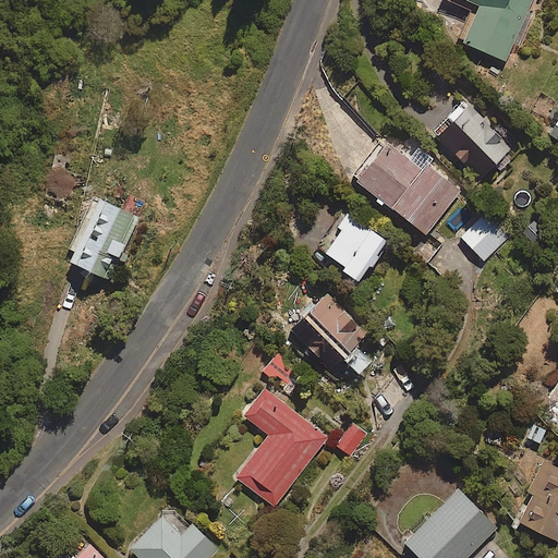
[(533,0),(460,0),(481,9),(465,46),(507,63),(533,0)]
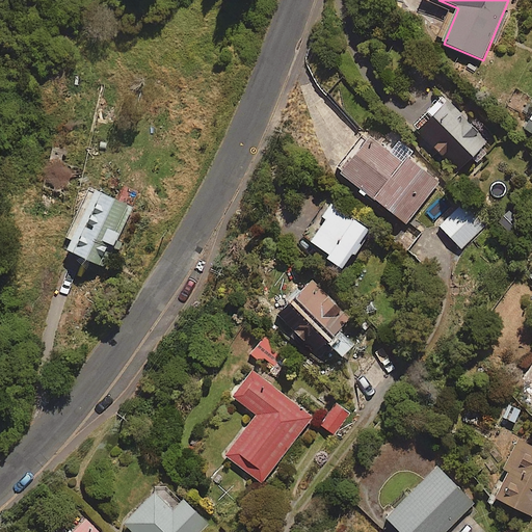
[(80,137),(60,132),(54,162),(73,166),(68,191),(48,186),(42,213),(74,220),(104,85),(73,78),(65,111),(85,115),(80,137)]
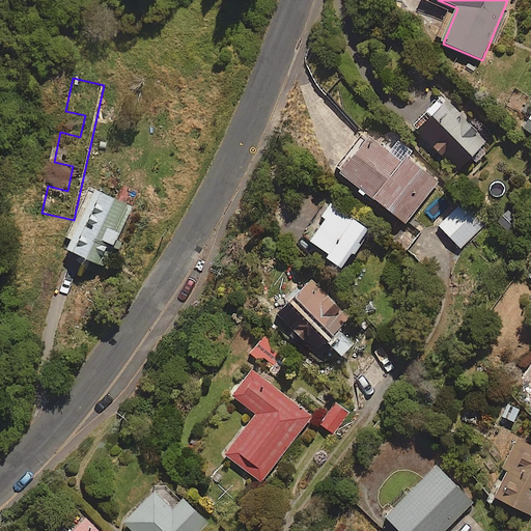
[(487,142),(448,104),(439,113),(432,107),(413,128),(459,172),(487,142)]
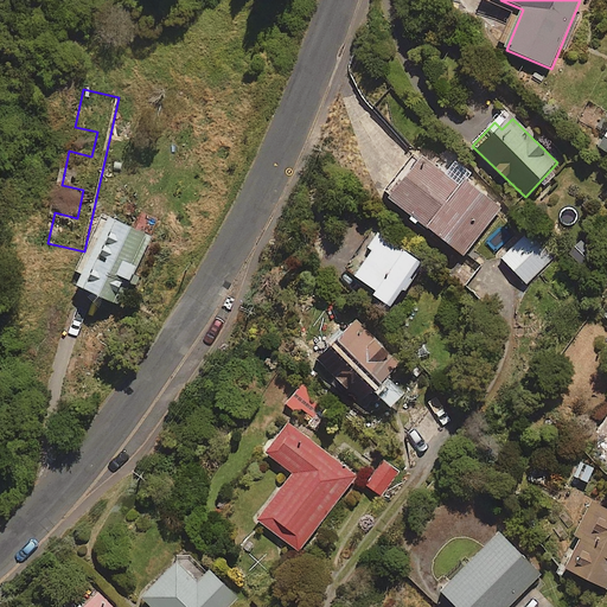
[(460,187),(423,160),(391,203),(465,259),(502,210),(465,181),(460,187)]
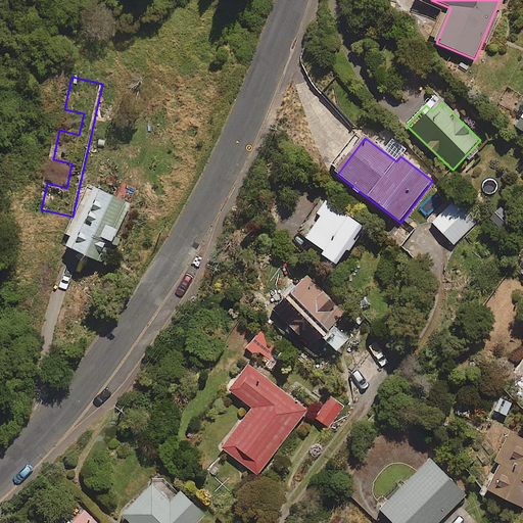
[(129,205),(90,188),(63,247),(102,265),(129,205)]
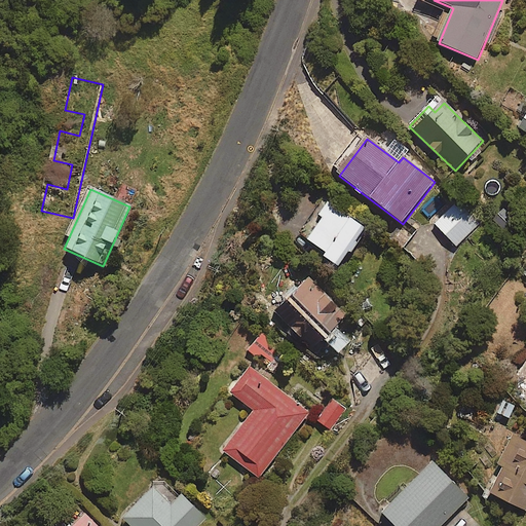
[(367,232),(330,203),(304,237),(341,266),(367,232)]
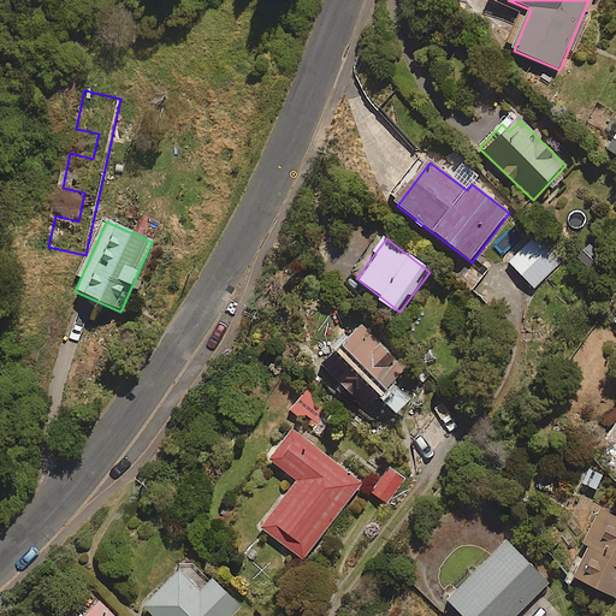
[(557,265),(532,241),(510,265),(534,289),(557,265)]
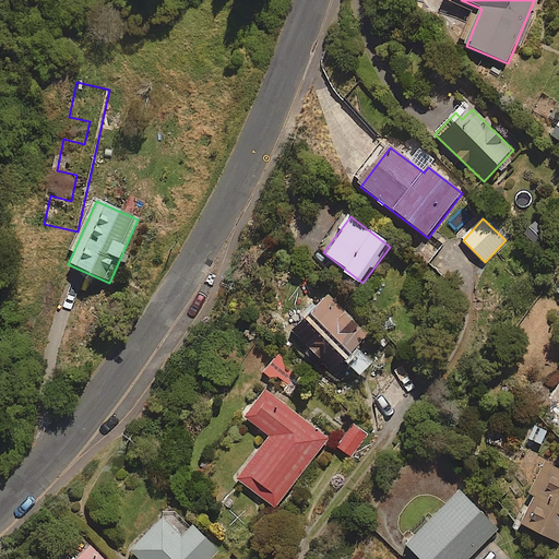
[(370,333),(328,295),(293,334),(334,372),(370,333)]
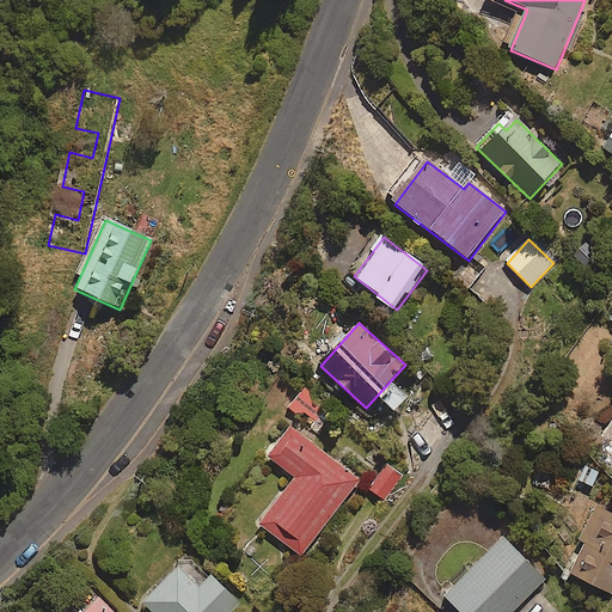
[(359,479),(291,430),(269,459),(297,479),(262,528),(301,557),(359,479)]
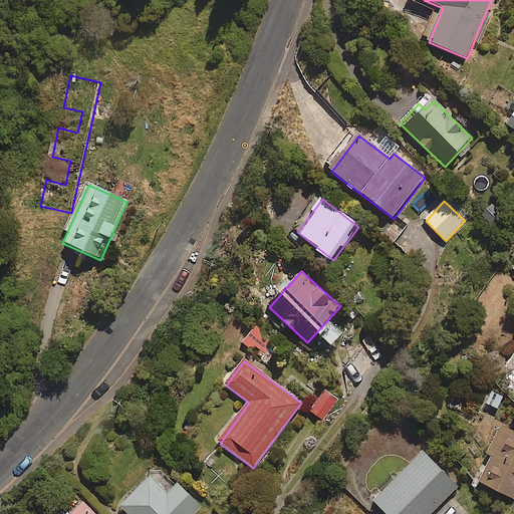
[(502,396),(488,390),(474,419),(489,426),(502,396)]
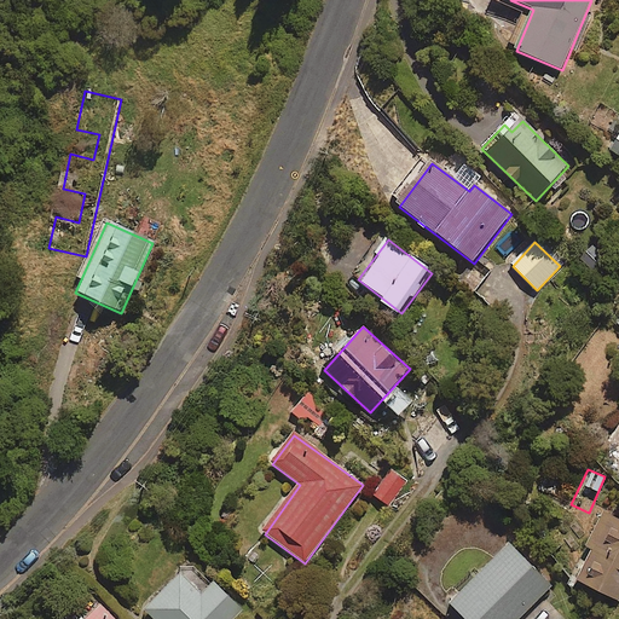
[(405,485),(387,473),(371,496),(388,508),(405,485)]
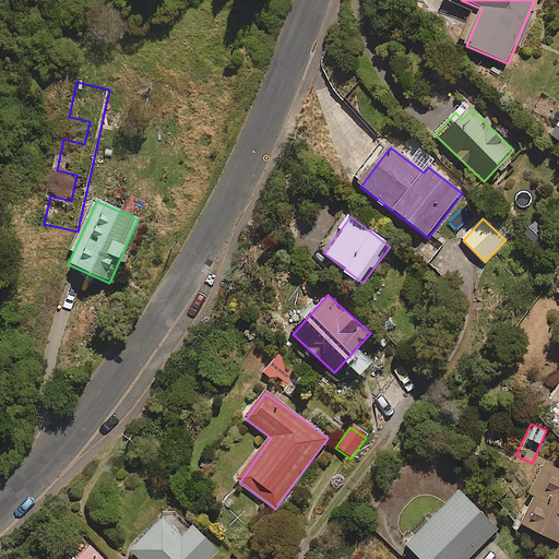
[(558,542),(558,472),(546,465),(531,495),(536,497),(521,526),(558,545),(558,542)]
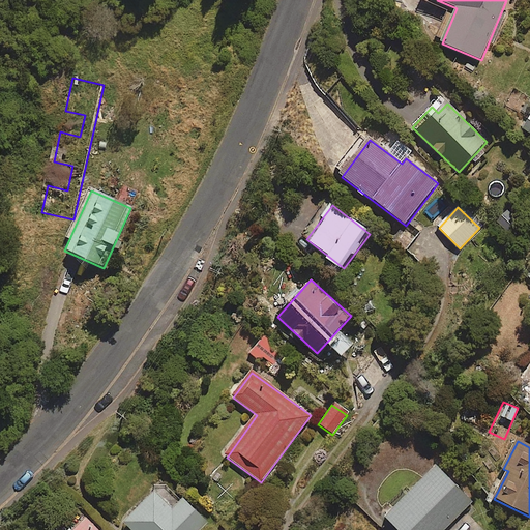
[(446,529),(472,503),(436,468),(385,520),(396,529),(446,529)]
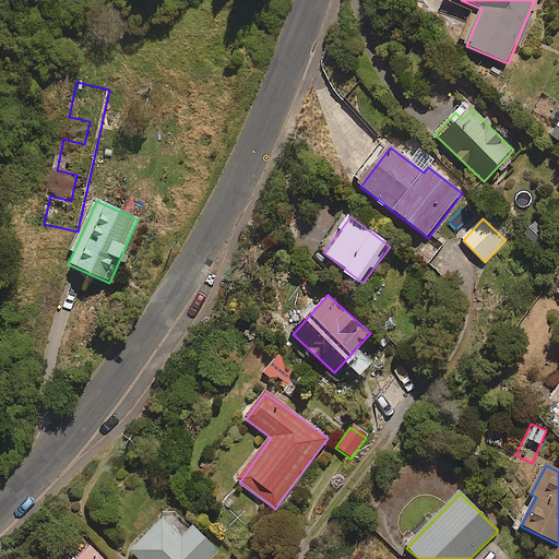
[(211,558),(218,552),(193,528),(183,538),(164,520),(131,555),(135,558),(211,558)]
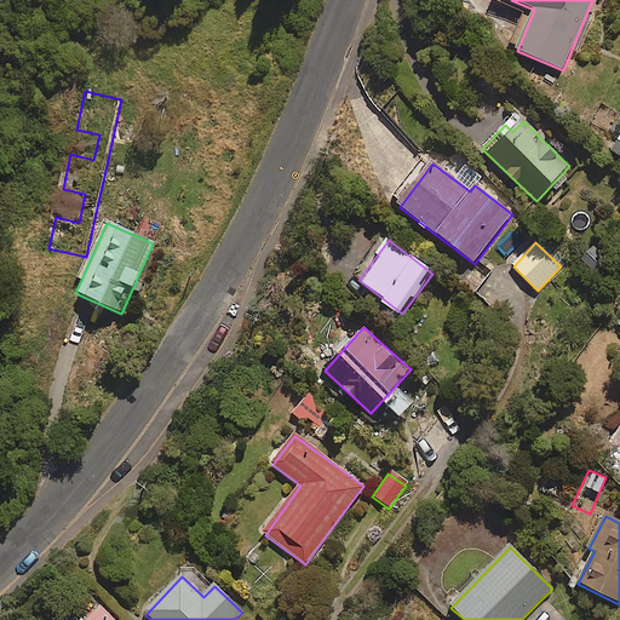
[(113,619),(101,607),(87,619),(113,619)]
